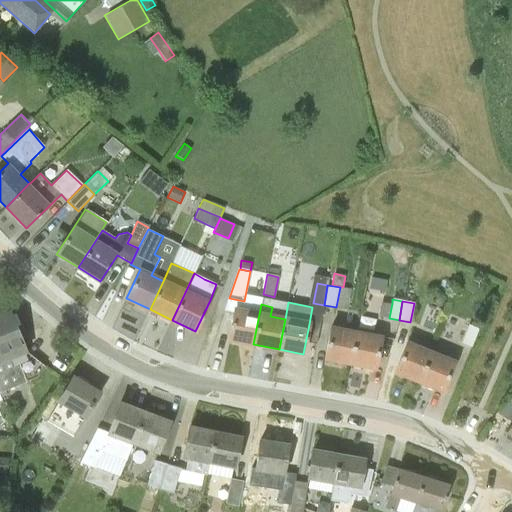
[(253,344),(259,314),(234,309),(228,339),(253,344)]
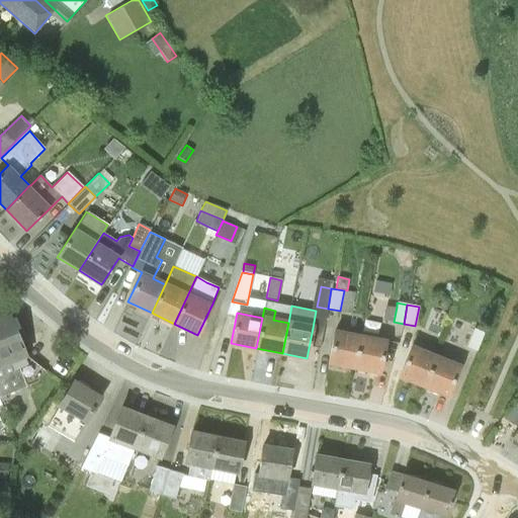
[(46,369),(25,355),(10,316),(0,320),(0,396),(0,397),(36,381),(46,369)]
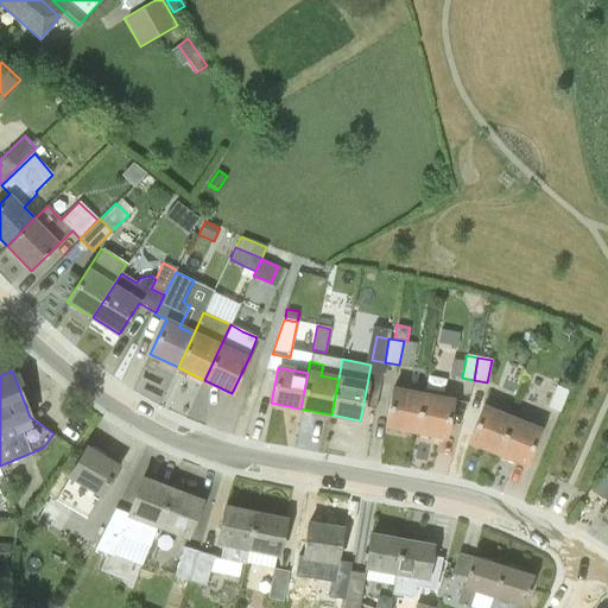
[(559,413),(568,392),(557,387),(549,409),(559,413)]
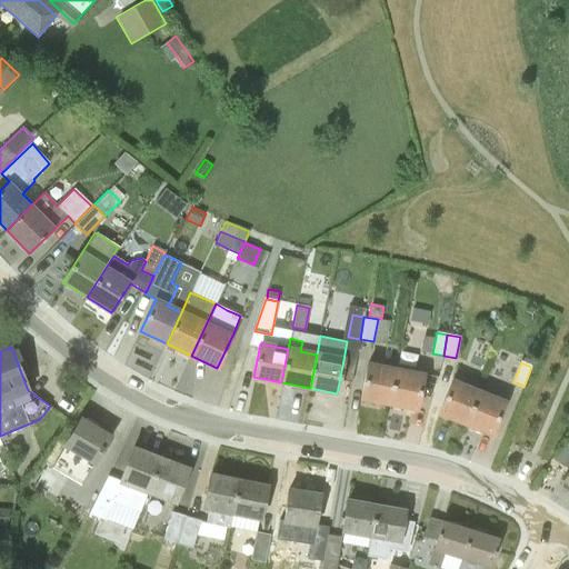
[(389,403),(396,369),(367,363),(360,398),(389,403)]
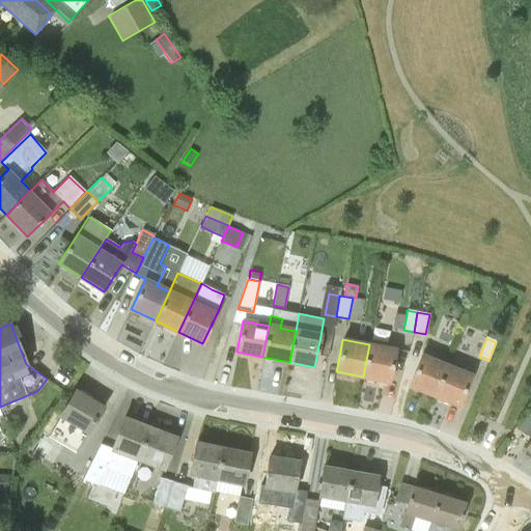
[(389,382),(395,350),(369,344),(363,376),(389,382)]
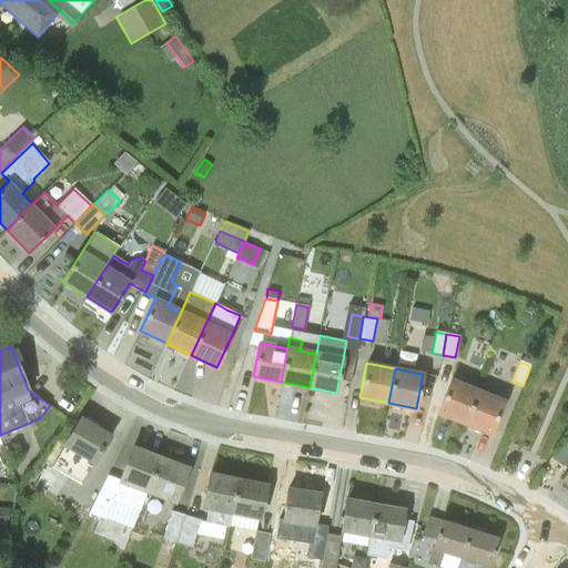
[(465,423),(478,391),(452,379),(438,412),(465,423)]
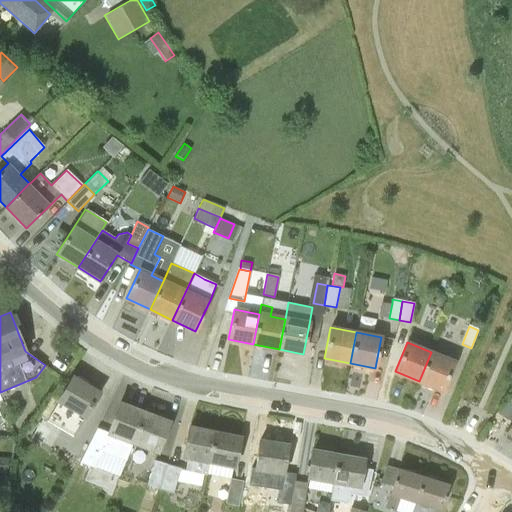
[(442,391),(454,362),(431,352),(419,381),(442,391)]
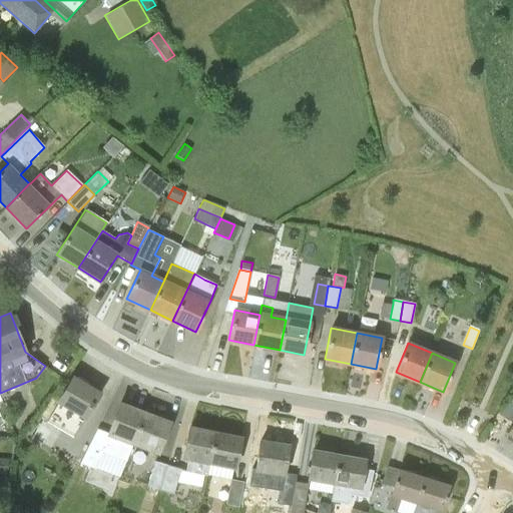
[(69,414),(82,421),(99,393),(73,378),(56,407),(69,414)]
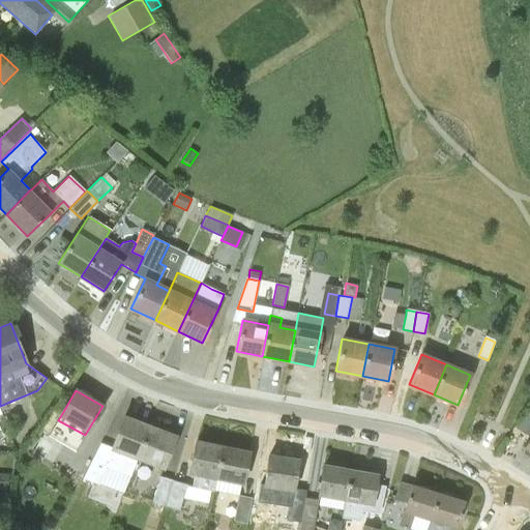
[(139,457),(148,427),(123,417),(112,449),(100,444),(83,478),(98,484),(106,468),(130,477),(138,457),(139,457)]
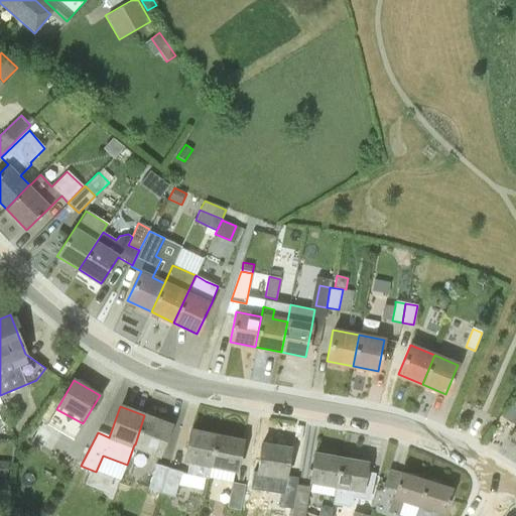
[(135,444),(160,454),(171,425),(144,415),(135,444)]
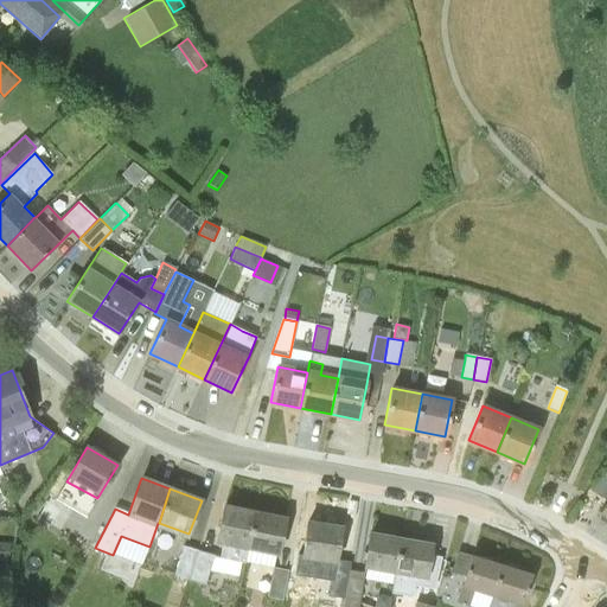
[(72,508),(88,517),(97,498),(82,490),(72,508)]
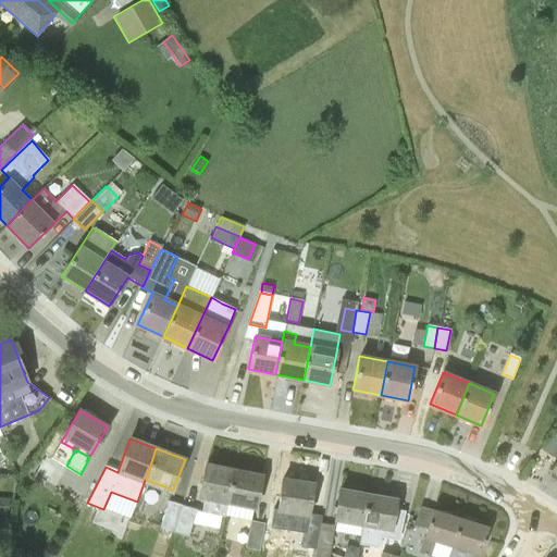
[(226,516),(235,470),(206,465),(199,497),(205,498),(201,512),(195,510),(190,523),(219,529),(221,516),(225,517),(225,516),(226,516)]
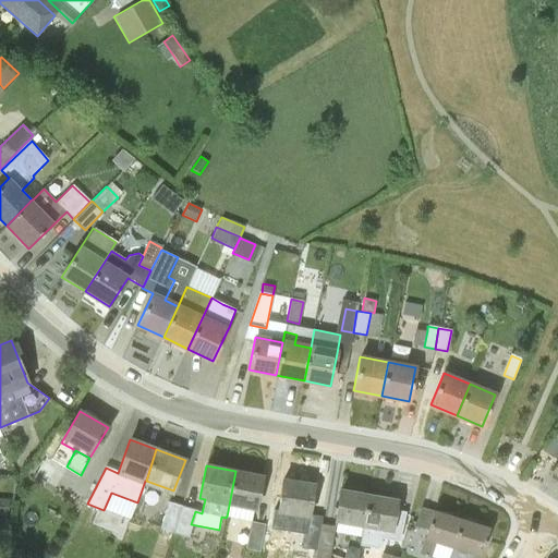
[(254,510),(255,511),(263,476),(235,471),(227,517),(251,522),(254,510)]
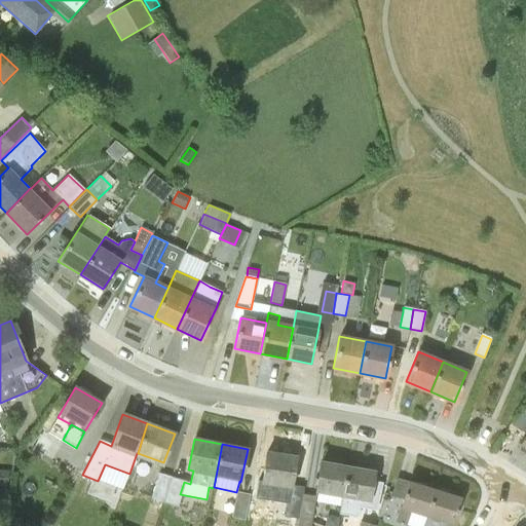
[(262,479),(293,485),(297,457),(266,453),(262,479)]
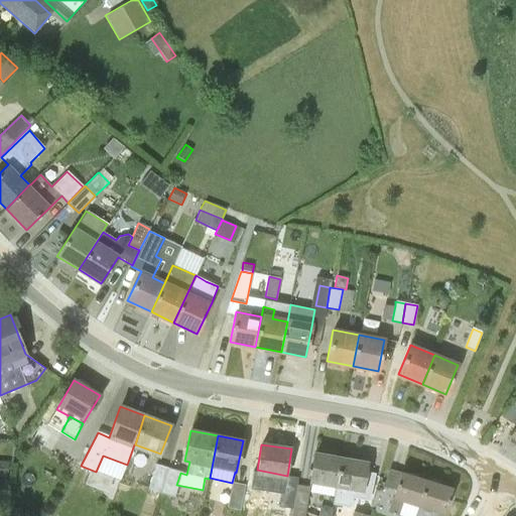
[(335,484),(340,458),(315,454),(310,479),(335,484)]
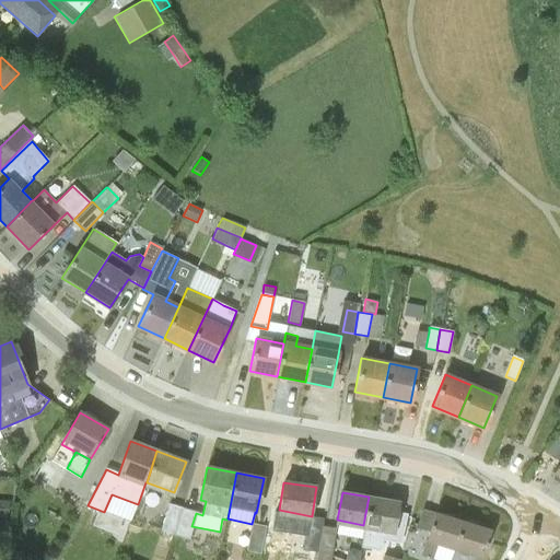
[(407,513),(397,512),(398,502),(369,497),(363,525),(364,525),(361,547),(381,550),(383,539),(400,543),(407,513)]
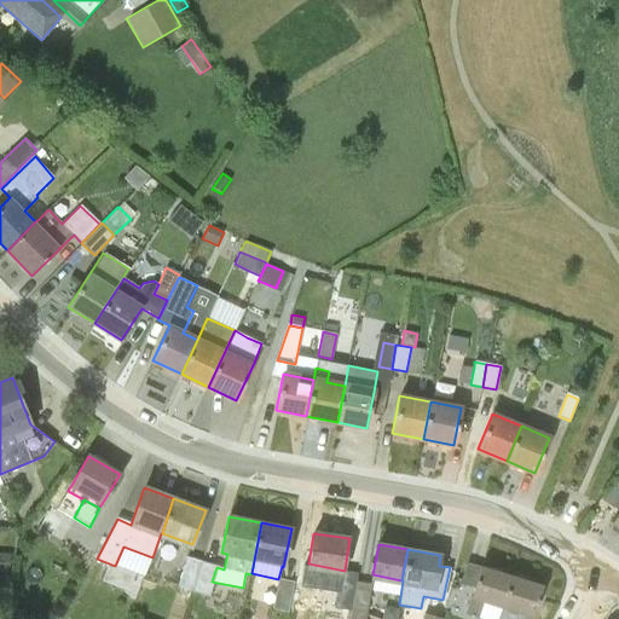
[(0,572),(9,572),(10,553),(0,551),(0,572)]
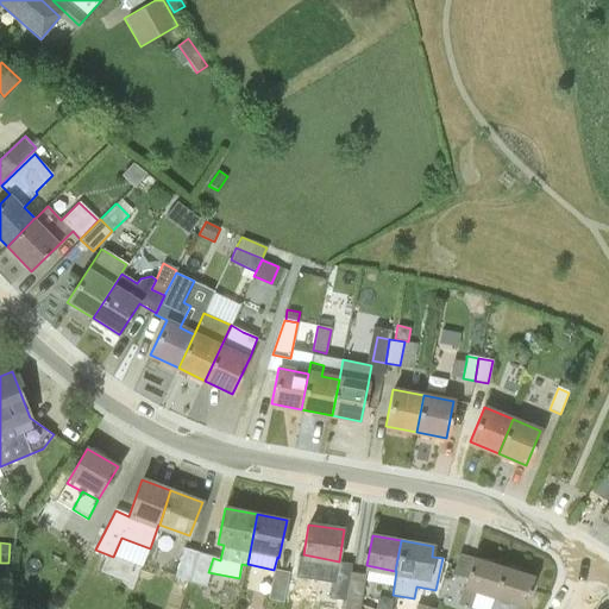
[(189,582),(198,552),(184,547),(175,577),(189,582)]
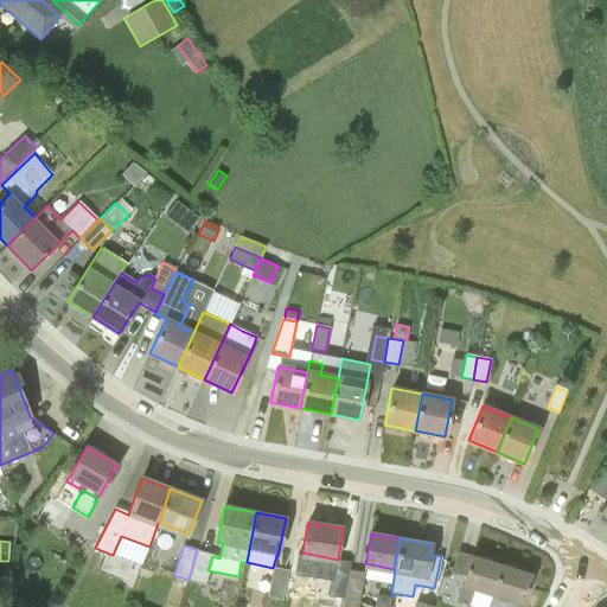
[(212,556),(212,555),(197,550),(189,580),(204,585),(208,570),(212,556)]
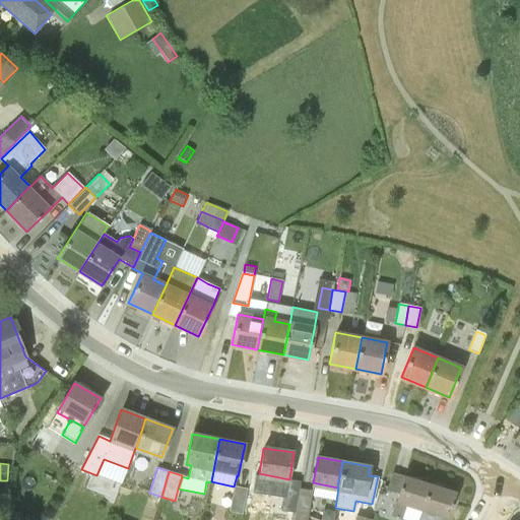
[(421,512),(430,484),(403,476),(391,516),(402,519),(405,508),(421,512)]
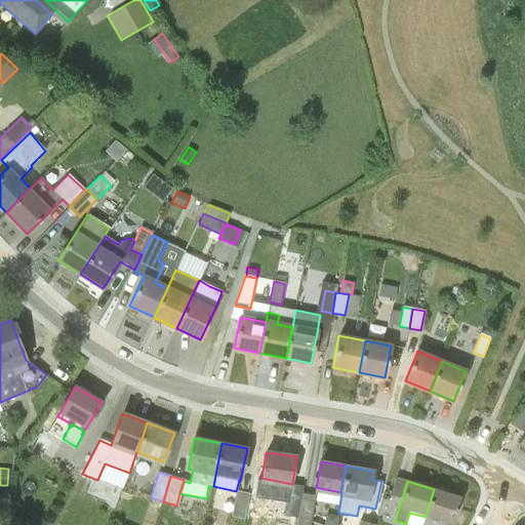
[(442,521),(440,524),(451,524),(460,497),(434,489),(426,517),(442,521)]
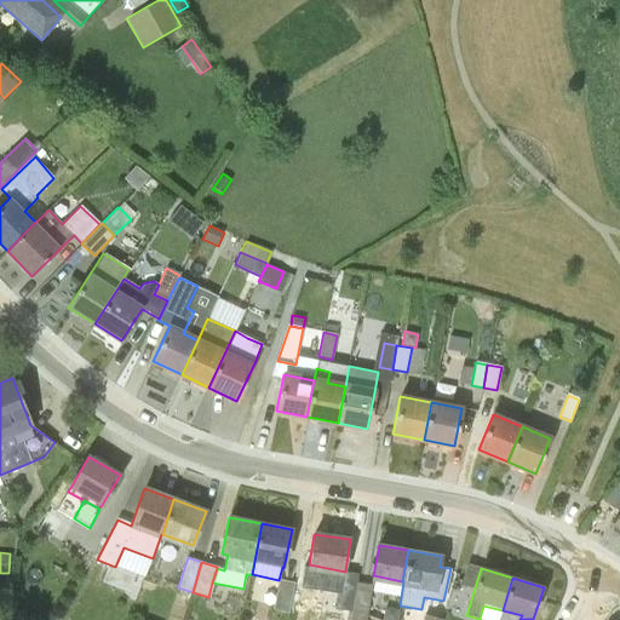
[(288,613),(293,583),(280,580),(274,610),(288,613)]
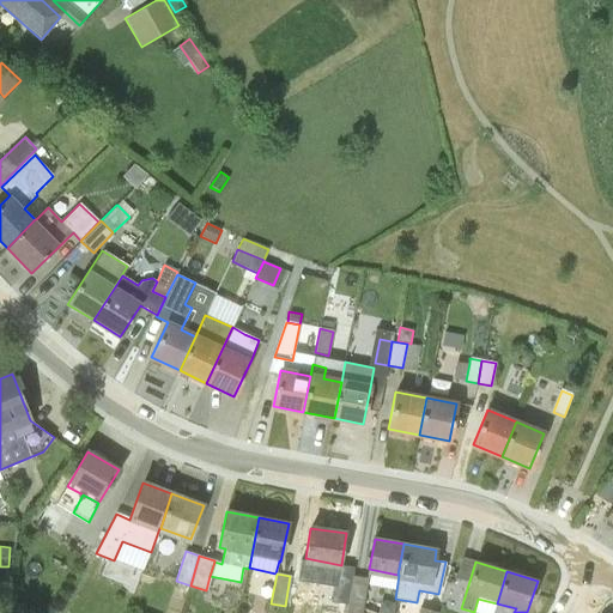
[(347,606),(351,576),(338,574),(332,604),(347,606)]
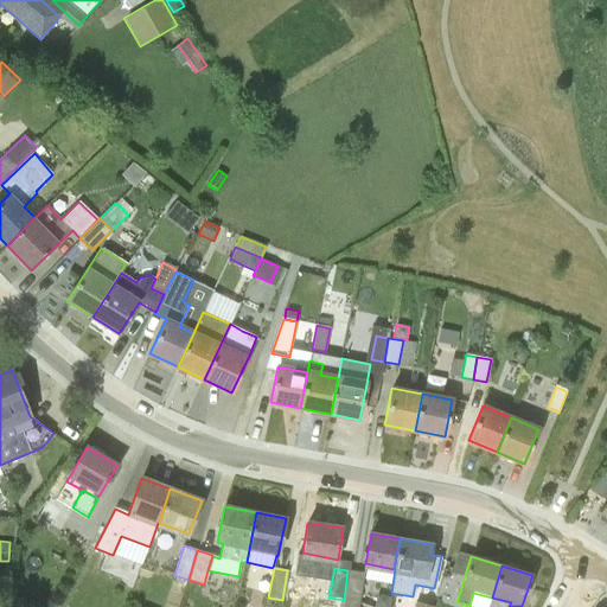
[(349,568),(347,570),(344,600),(342,606),(356,606),(363,570),(349,568)]
